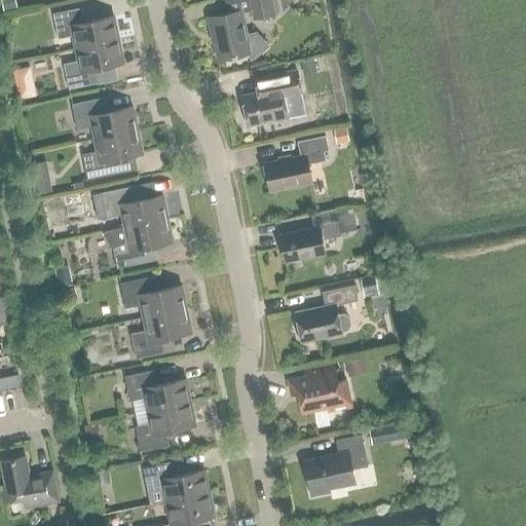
[(0,0),(4,13),(16,10),(14,0),(0,0)]
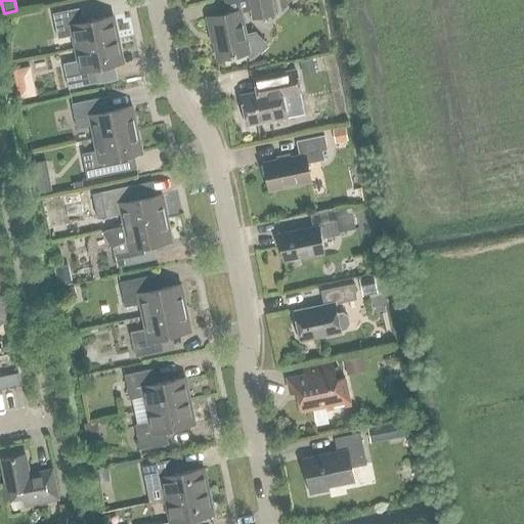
[(271,0),(249,0),(254,19),(275,14),(271,0)]
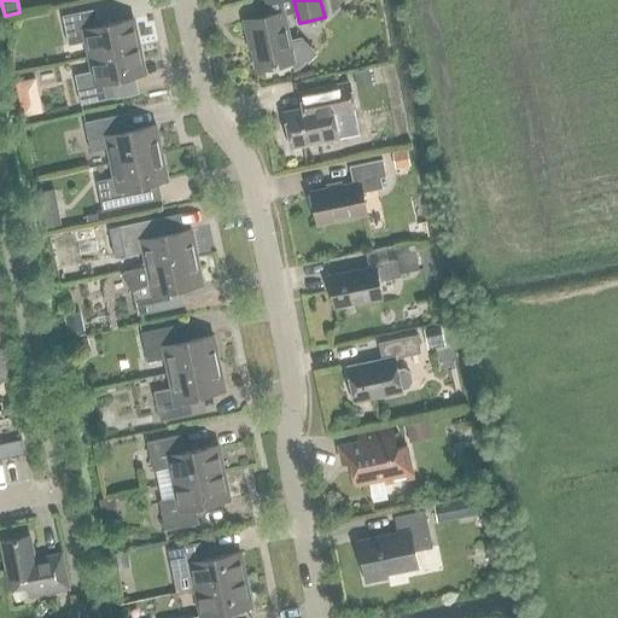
[(139,47),(134,19),(99,28),(95,10),(63,17),(69,46),(86,42),(89,58),(139,47)]
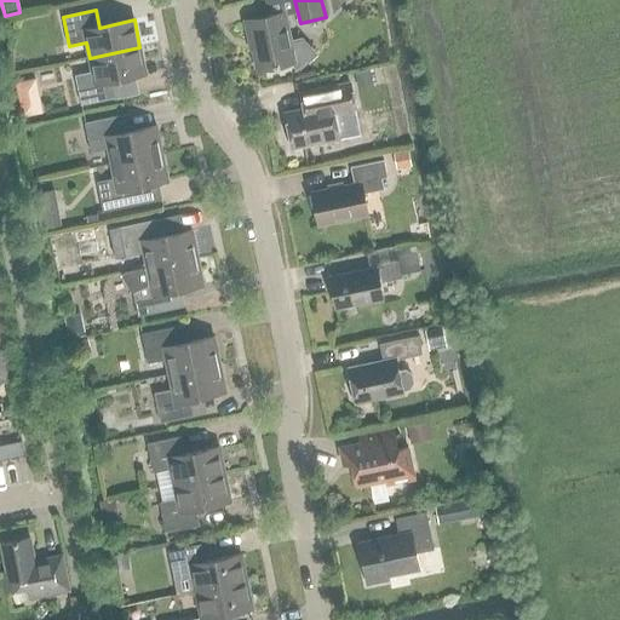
[(245,22),(248,41),(251,41),(257,72),(293,64),(297,68),(297,69),(297,70),(314,56),(302,41),(291,44),(285,13),(245,22)]
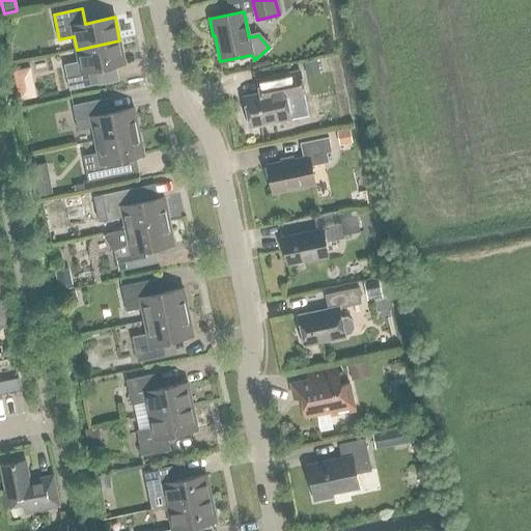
[(98,85),(94,70),(124,63),(119,40),(77,50),(79,62),(64,65),(70,90),(98,85)]
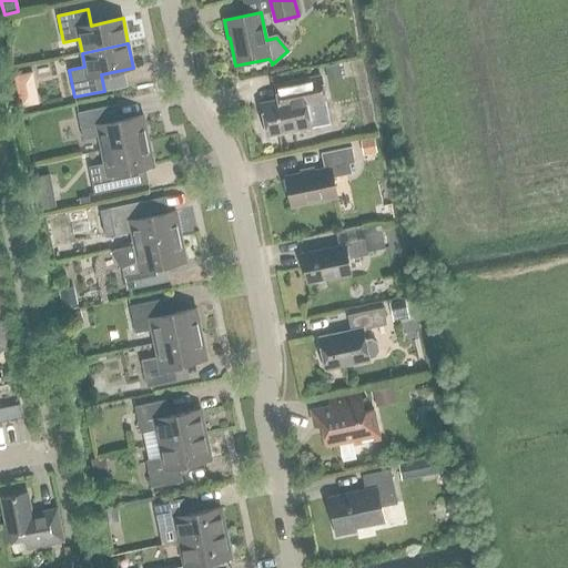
[(338,63),(324,67),(327,82),(342,79),(338,63)]
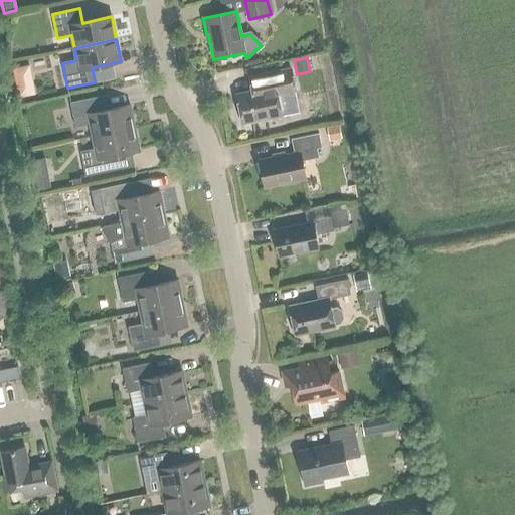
[(35,94),(30,64),(12,67),(18,98),(35,94)]
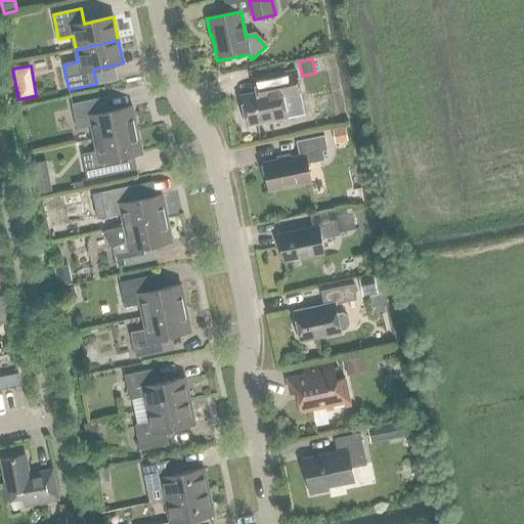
[(255,93),(241,96),(247,127),(287,119),(282,99),(301,96),(296,71),(262,77),(252,79),(255,93)]
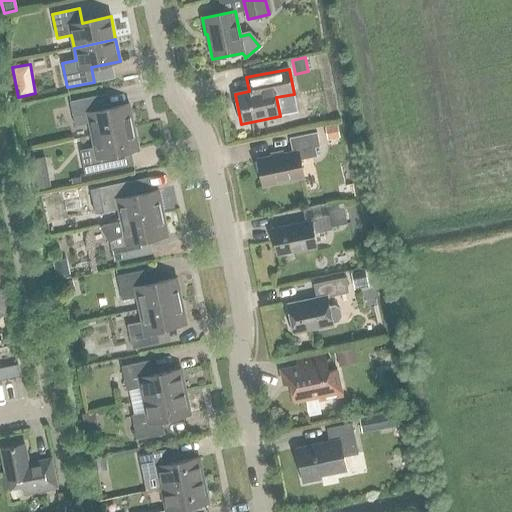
[(134,127),(129,105),(100,111),(97,96),(70,102),(75,126),(89,123),(92,136),(134,127)]
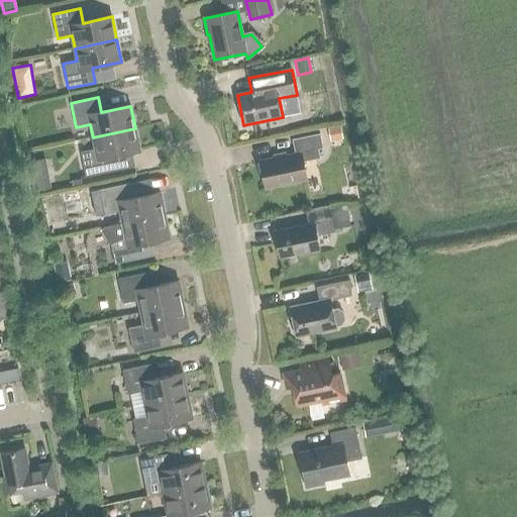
[(340,125),(335,126),(328,128),(330,141),(338,139),(343,138),(340,125)]
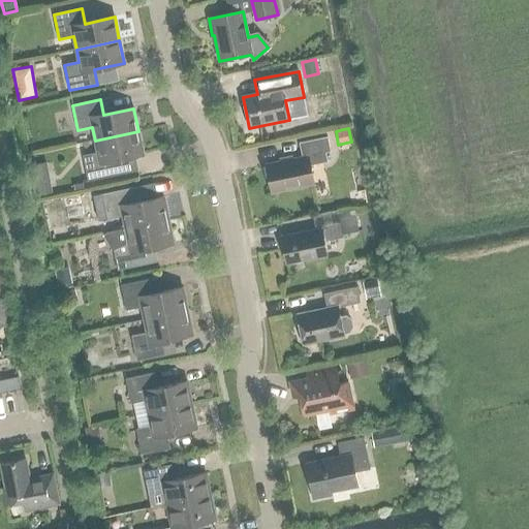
[(114,160),(143,155),(138,131),(95,141),(97,153),(83,156),(88,181),(116,176),(114,160)]
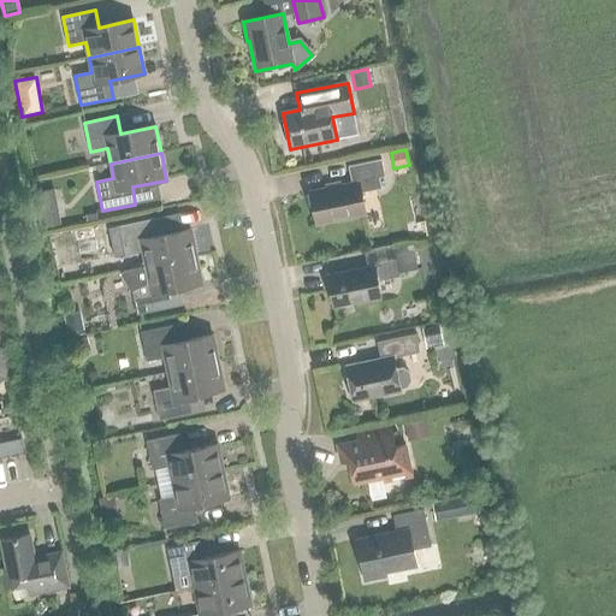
[(317,225),(365,215),(360,194),(381,189),(379,178),(384,177),(380,160),(348,167),(351,184),(309,193),(317,225)]
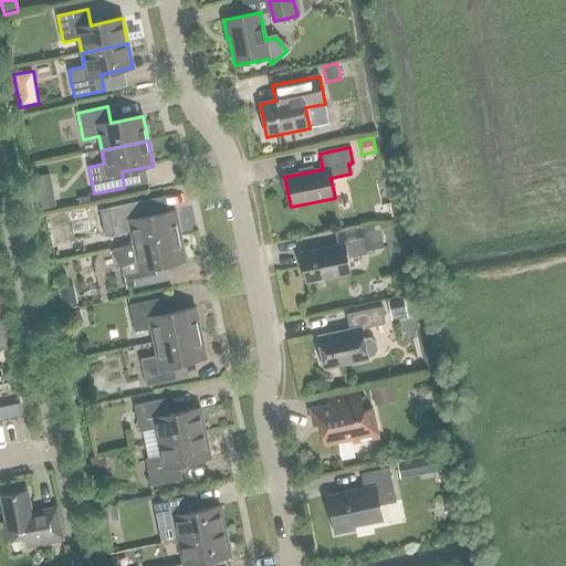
[(56,207),(53,192),(34,196),(37,210),(43,209),(56,207)]
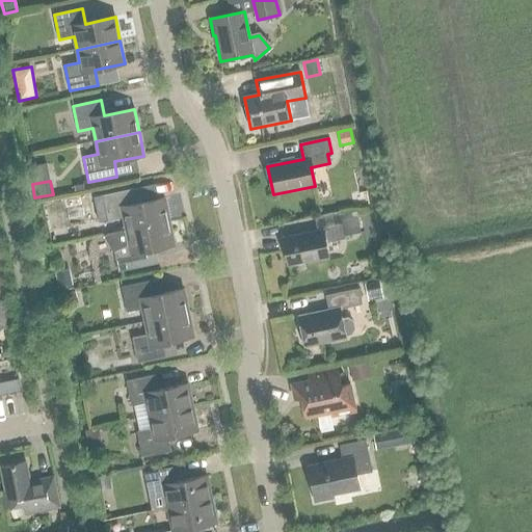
[(169,221),(164,198),(134,205),(131,190),(103,195),(108,221),(124,217),(126,231),(169,221)]
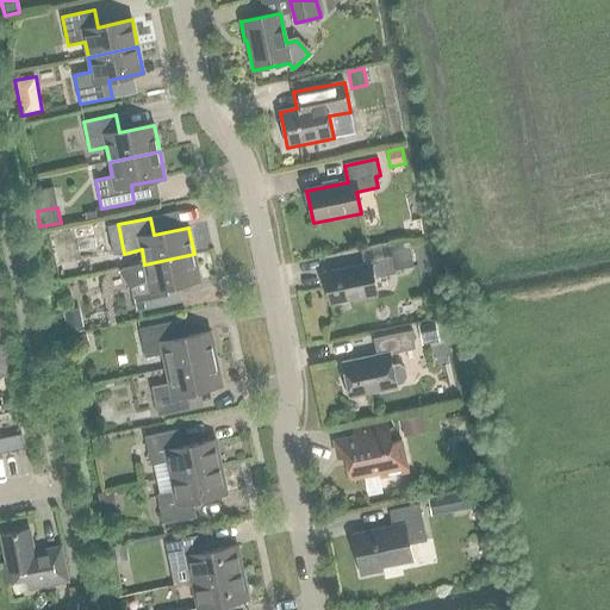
[(48,232),(43,234),(48,255),(53,254),(63,253),(60,230),(48,232)]
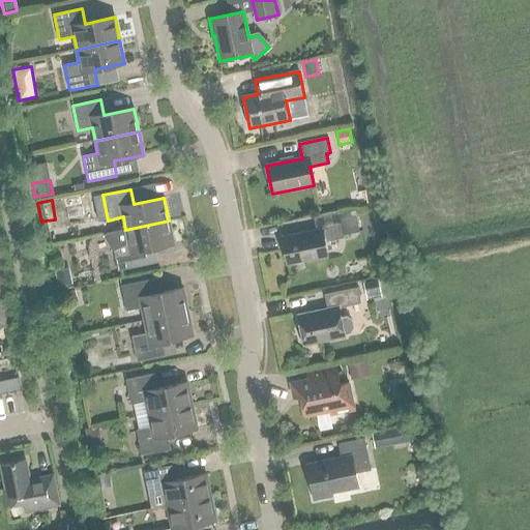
[(287,266),(288,265),(288,264),(326,256),(326,258),(328,257),(324,239),(343,236),(343,235),(359,231),(355,210),(339,213),(337,211),(314,216),(317,231),(283,238),(283,236),(281,237),(287,266)]
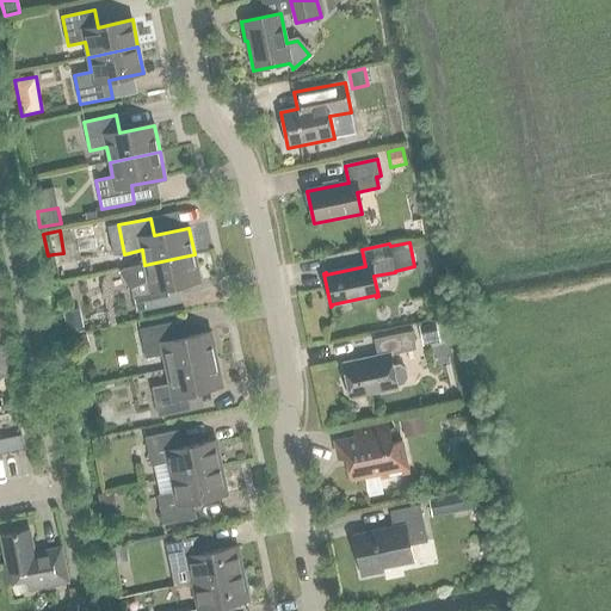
[(199,282),(195,254),(144,265),(122,270),(119,271),(130,290),(131,289),(136,313),(168,306),(165,289),(199,282)]
